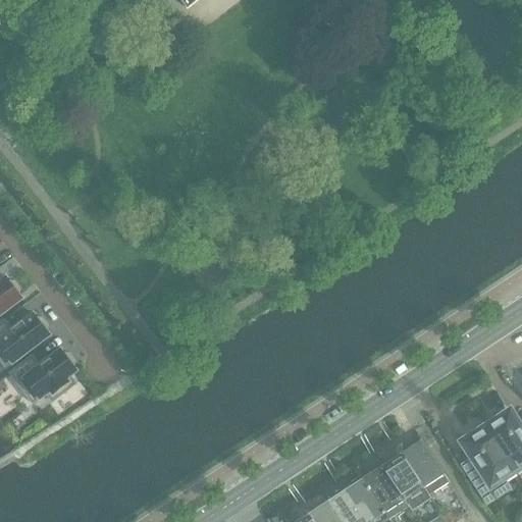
[(0,281),(0,314),(21,299),(18,296),(19,289),(14,281),(7,281),(5,278),(0,281)]
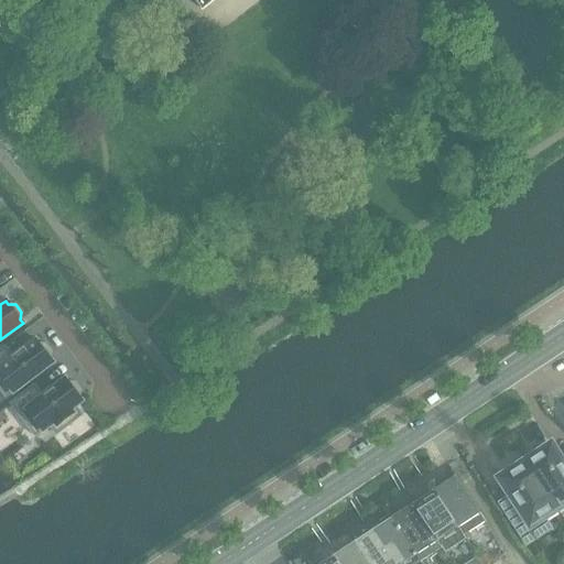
[(45,344),(38,343),(35,339),(12,357),(4,347),(0,349),(0,390),(6,398),(53,362),(51,359),(52,351),(45,344)]
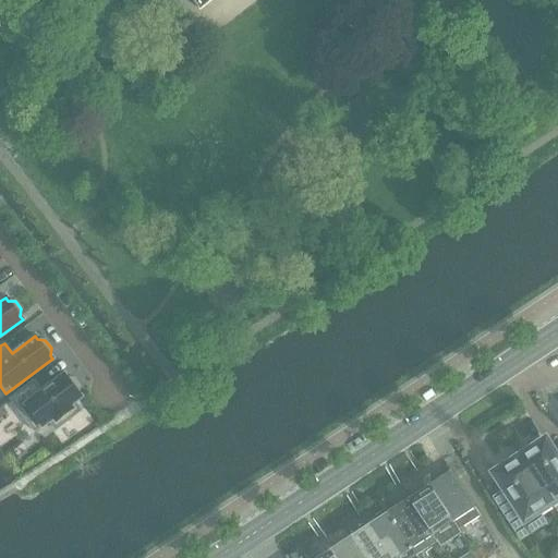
[(67,377),(64,374),(41,391),(33,381),(10,399),(35,433),(48,422),(55,431),(81,411),(74,402),(81,397),(79,393),(80,387),(74,379),(67,377)]
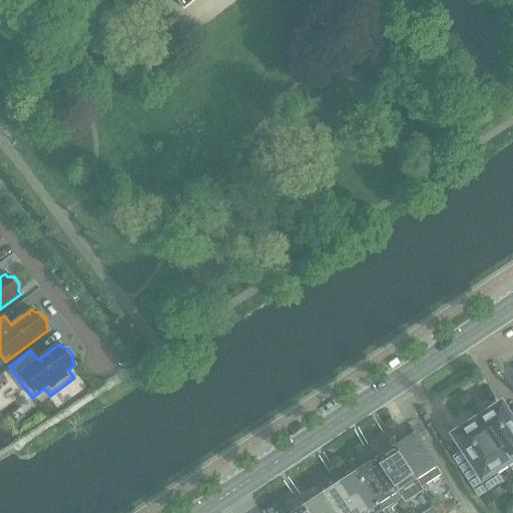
[(512,424),(500,405),(494,409),(491,408),(483,413),(482,416),(477,420),(505,463),(512,458),(512,424)]
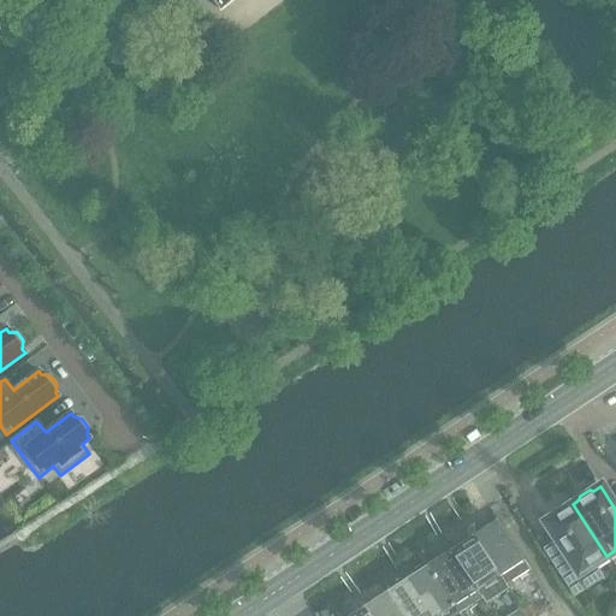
[(606,556),(573,504),(566,508),(562,508),(552,514),(552,517),(544,522),(563,552),(551,560),(574,594),(600,578),(592,566),(606,556)]
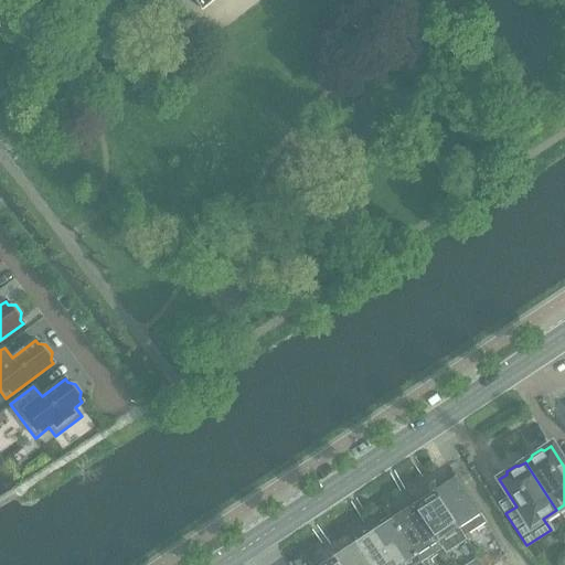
[(484,523),(457,481),(457,480),(447,486),(444,486),(437,489),(437,492),(435,493),(461,534),(464,536),(484,523)]
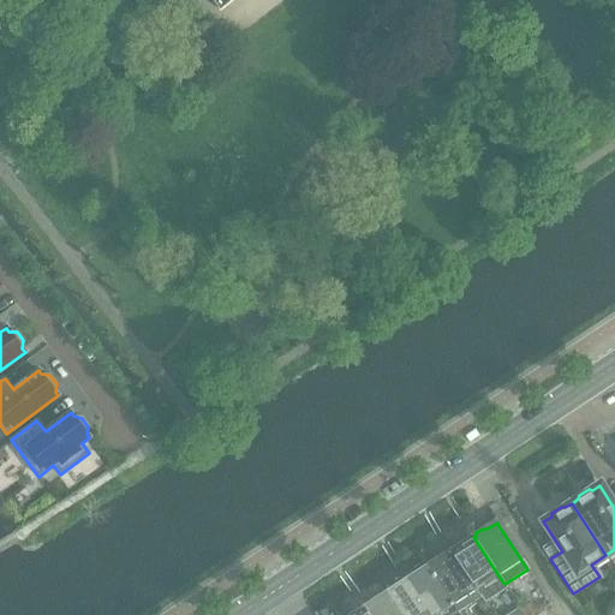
[(460,547),(449,553),(475,590),(479,597),(502,581),(473,537),(472,538),(469,538),(461,543),(460,547)]
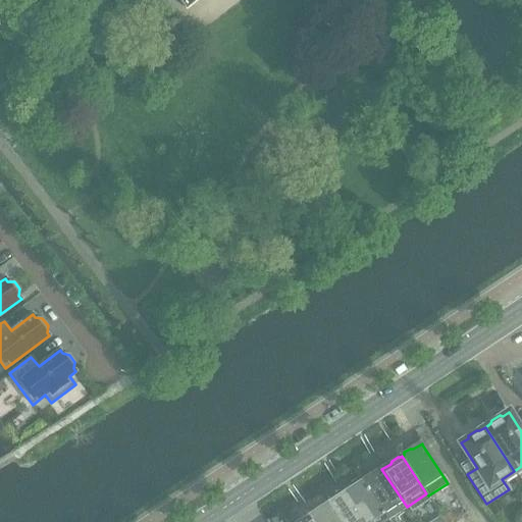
[(364,480),(363,481),(384,513),(403,501),(381,469),(374,474),(371,473),(365,477),(365,478),(364,480)]
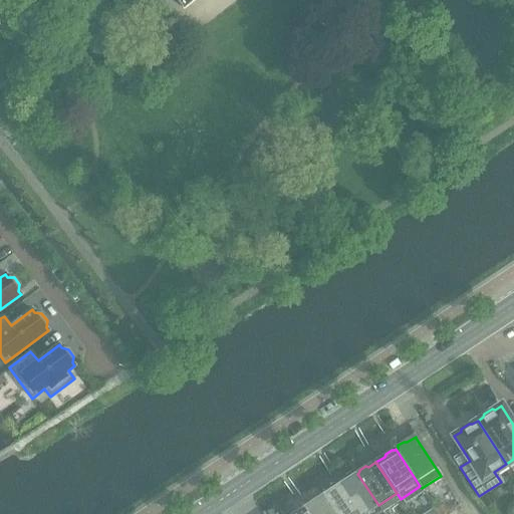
[(346,481),(339,485),(359,513),(376,513),(382,511),(378,505),(357,474),(355,475),(352,474),(346,478),(346,481)]
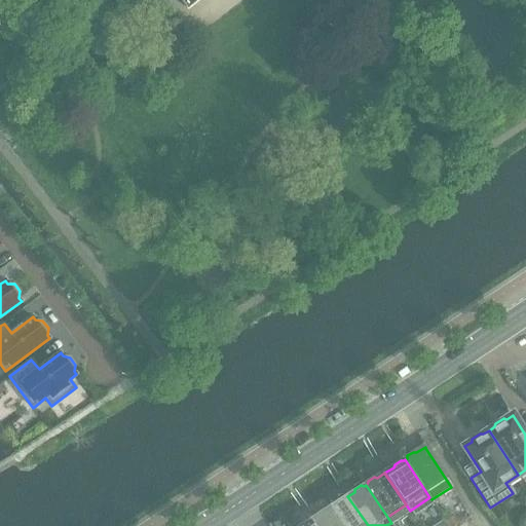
[(333,506),(332,508),(343,525),(368,525),(347,496),(342,500),(339,499),(333,503),(333,506)]
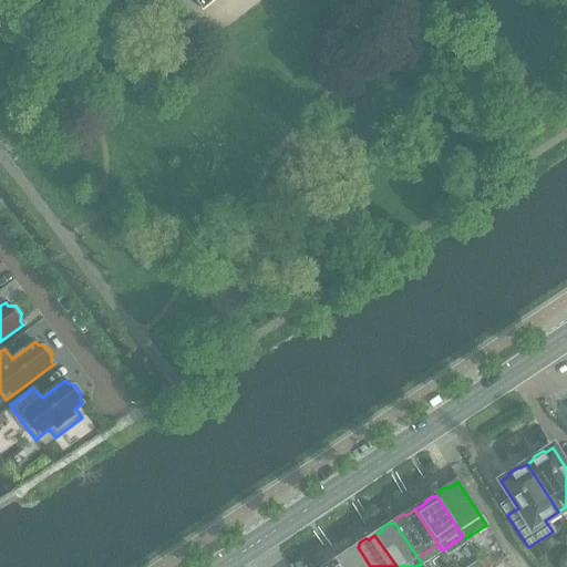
[(370,566),(358,547),(356,548),(352,547),(346,552),(346,555),(336,560),(340,566),(370,566)]
